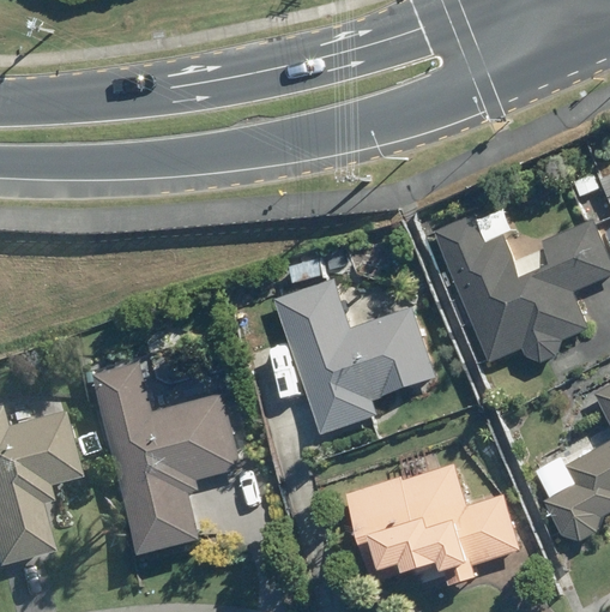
[(609,172),(597,179),(607,197),(609,195),(609,172)]
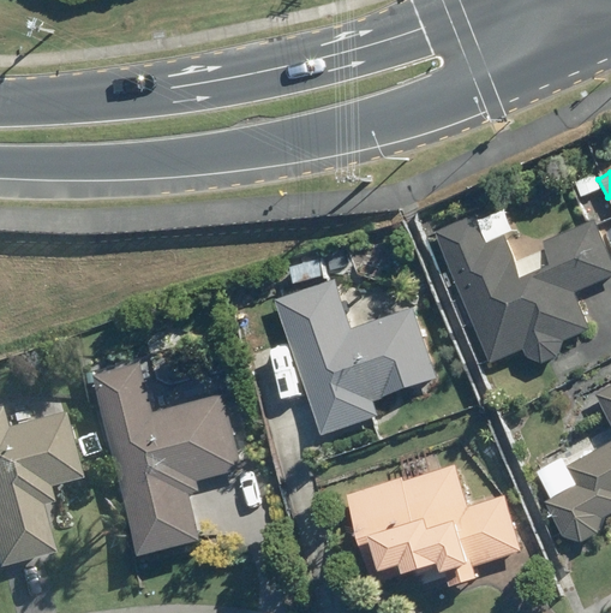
[(599,186),(585,192),(593,213),(607,207),(599,186)]
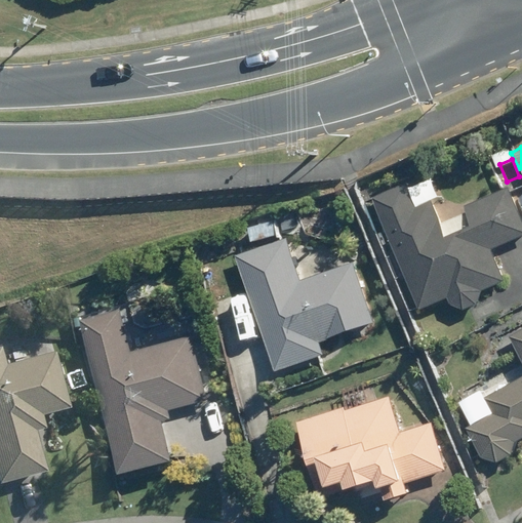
[(429,200),(415,206),(404,184),(370,199),(419,308),(448,295),(451,302),(464,307),(475,303),(479,291),(504,280),(489,249),(521,235),(521,219),(508,188),(465,207),(472,224),(444,236),(429,200)]
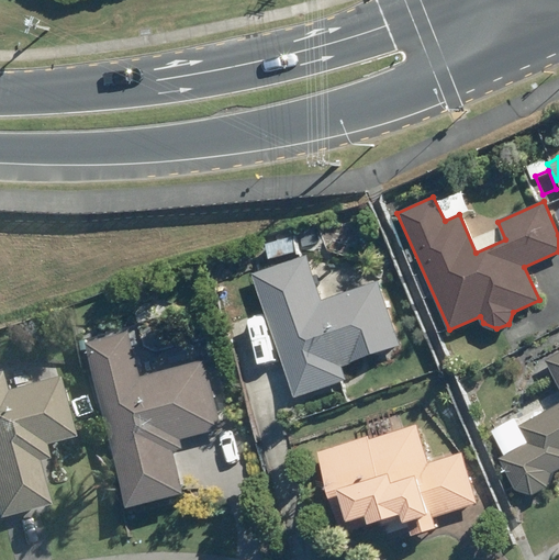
[(264,242),(267,258),(295,252),(292,235),(264,242)]
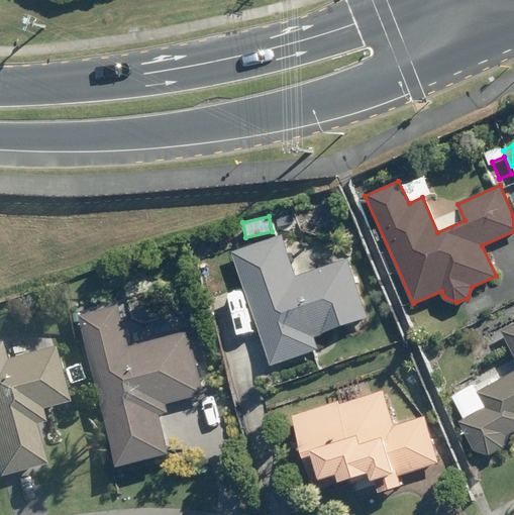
[(312,335),(367,317),(346,258),(295,275),(281,234),(231,251),(270,365),(316,347),(312,335)]
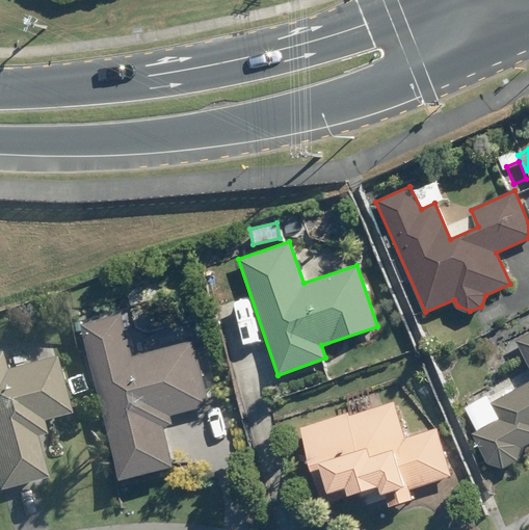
[(170,425),(168,415),(209,405),(193,340),(129,354),(120,314),(80,323),(116,478),(172,465),(163,427),(170,425)]
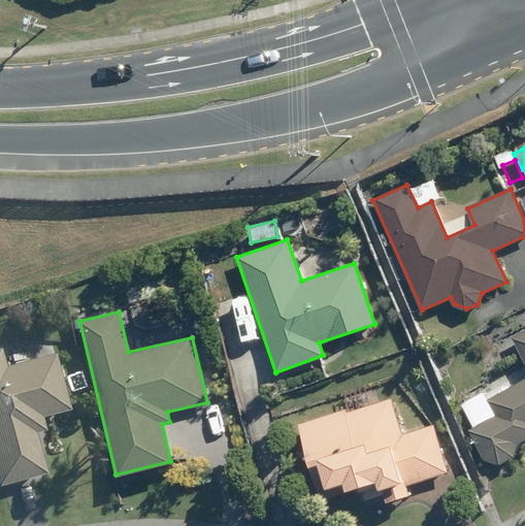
[(494,417),(466,431),(483,460),(498,465),(513,458),(516,446),(524,440),(524,331),(510,339),(524,366),(524,380),(486,401),(494,417)]
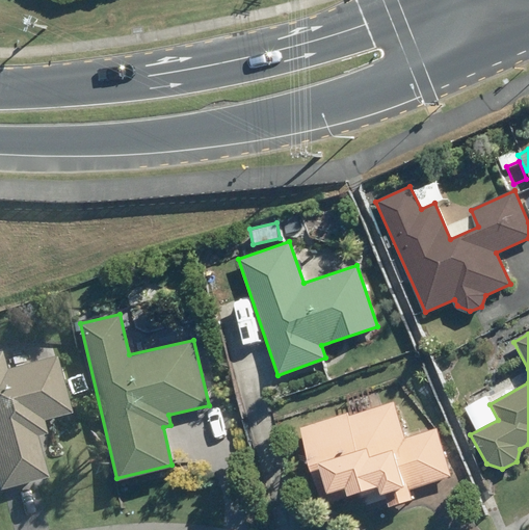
[(25,436),(35,433),(32,421),(60,414),(46,356),(0,368),(0,484),(36,477),(25,436)]
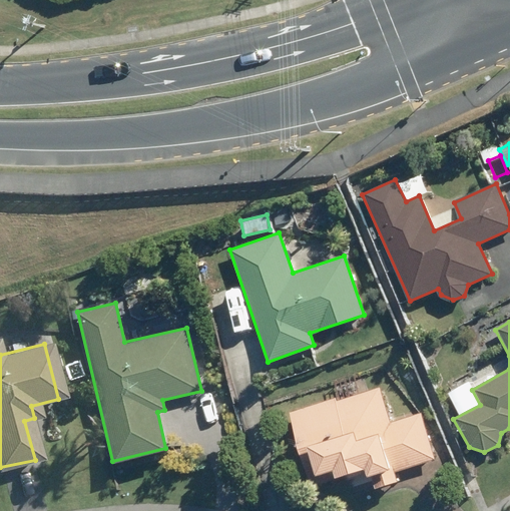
[(292,415),(314,486),(369,470),(375,489),(399,481),(396,472),(435,459),(420,412),(391,422),(380,387),(292,415)]
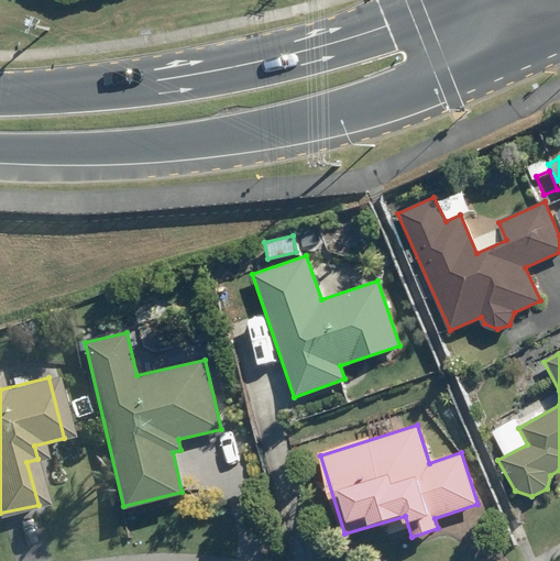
All buildings are outlined.
